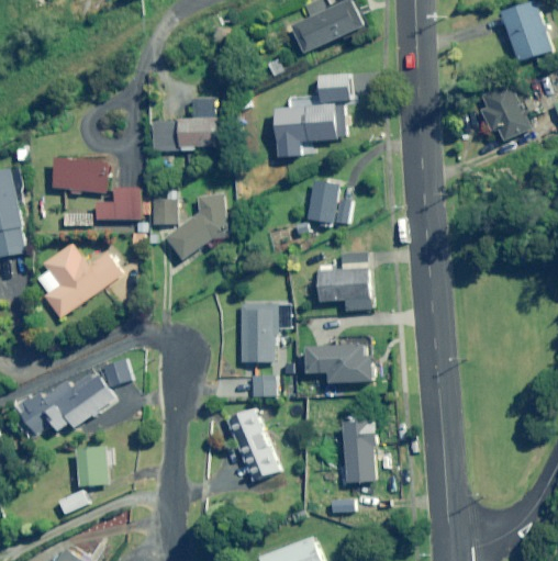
[(313,0),(298,7),(304,21),(291,26),(304,53),(364,25),(352,0),(348,0),(328,10),(323,0),(313,0)]
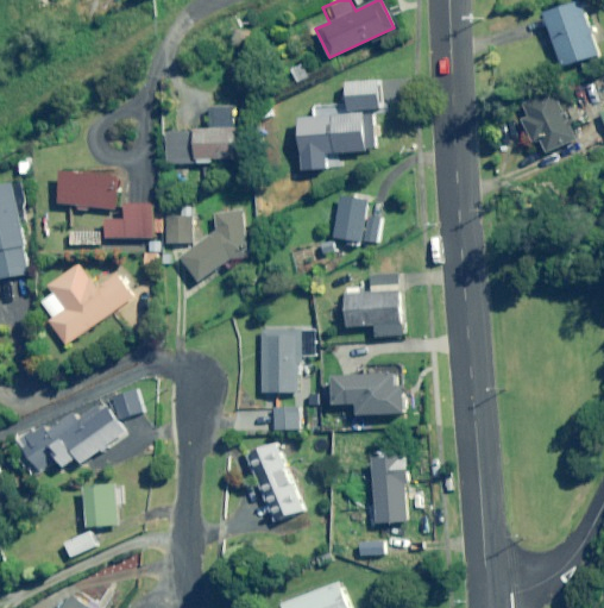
[(596,55),(579,1),(543,12),(559,66),(596,55)]
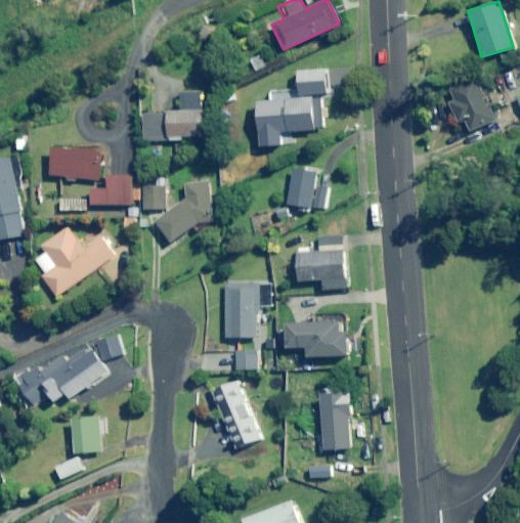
[(326,83),(325,69),(298,70),(299,85),(326,83)]
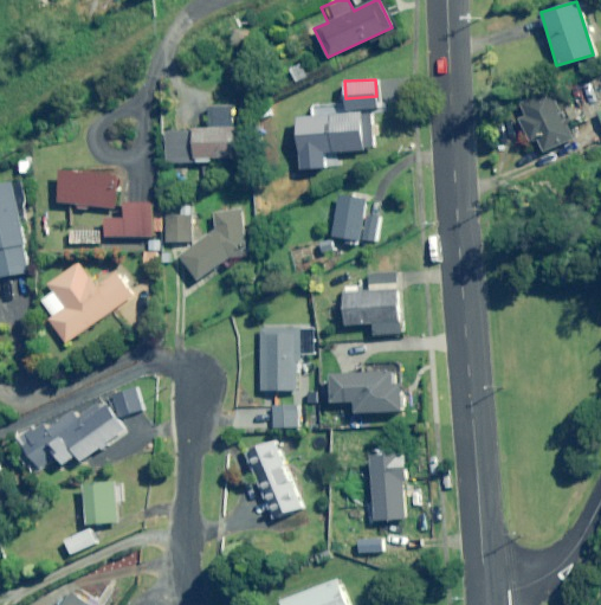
[(568,139),(545,89),(517,102),(523,115),(516,117),(527,142),(534,139),(540,150),(568,139)]
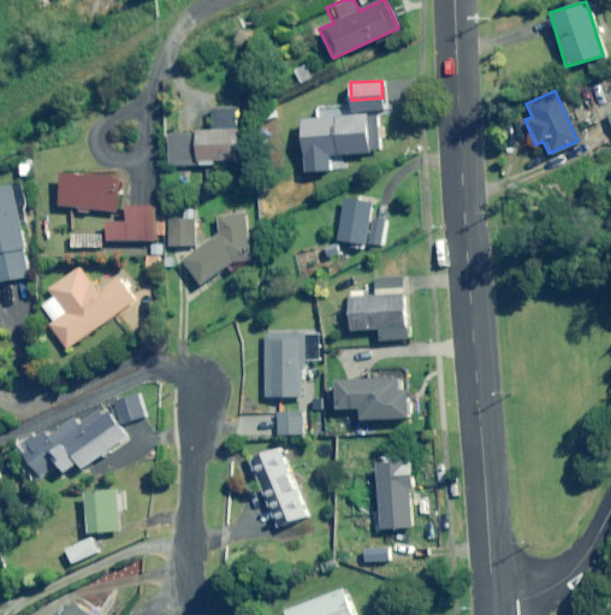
[(233,130),(233,110),(209,110),(211,118),(206,118),(206,130),(181,131),(166,131),(167,165),(211,164),(211,161),(243,160),(243,130),(233,130)]
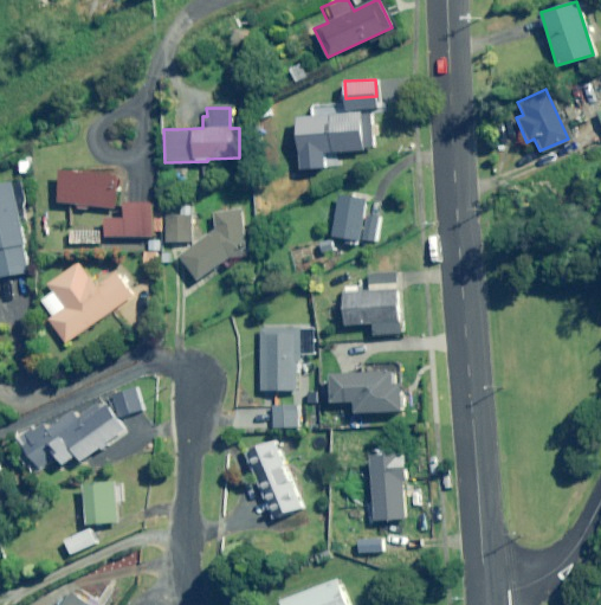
[(330,114),(329,110),(307,113),(308,130),(322,129),(323,153),(373,149),(370,111),(330,114)]
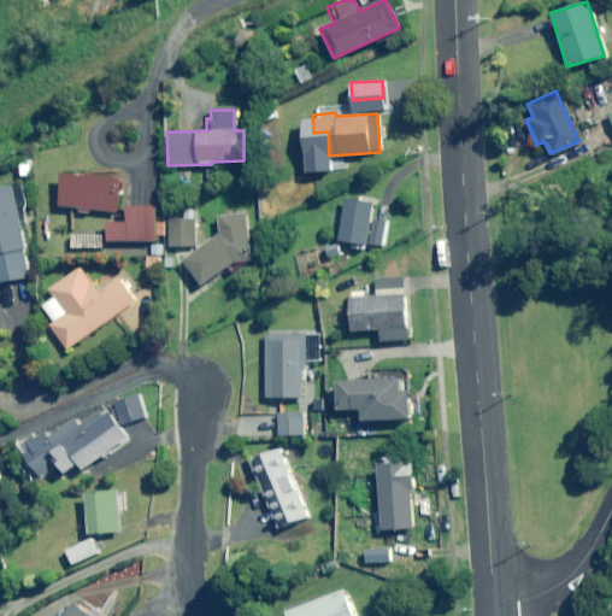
[(89,215),(90,210),(118,212),(122,176),(64,170),(59,206),(77,209),(76,212),(89,215)]
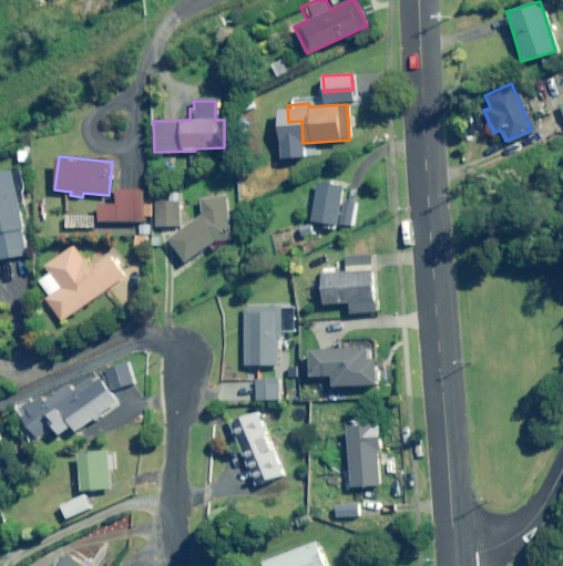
[(0,258),(27,255),(11,171),(0,172),(0,258)]
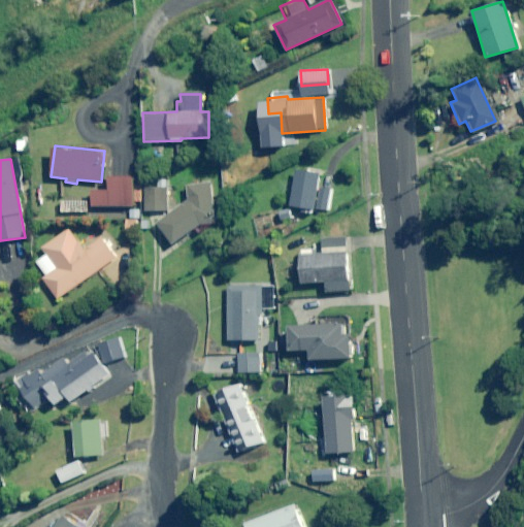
[(288,205),(297,207),(296,212),(308,213),(309,208),(325,211),(328,188),(316,186),(318,173),(294,169),(288,205)]
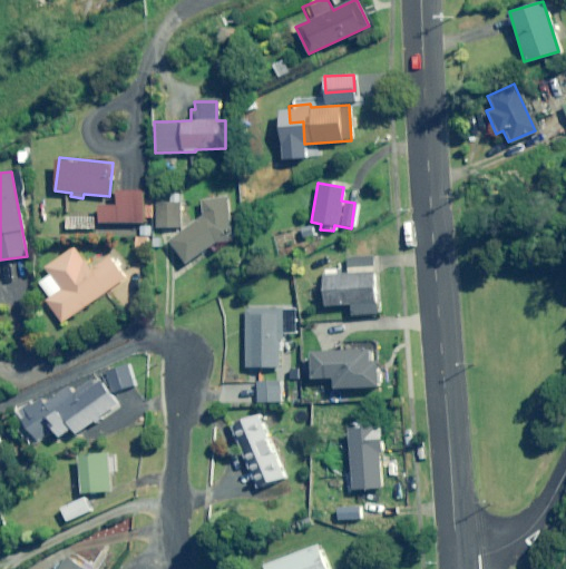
[(142,189),(117,189),(117,205),(98,205),(98,223),(142,223),(142,217),(148,217),(148,198),(142,198),(142,189)]
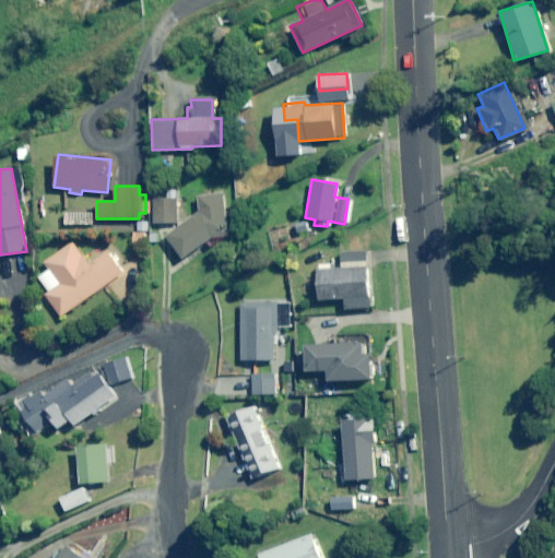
[(163,199),(151,199),(152,223),(174,223),(174,190),(163,191),(163,199)]
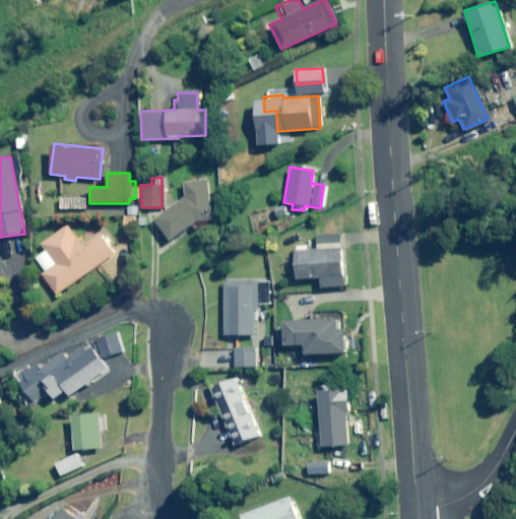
[(152,220),(169,241),(193,222),(210,219),(205,180),(182,183),(184,196),(152,220)]
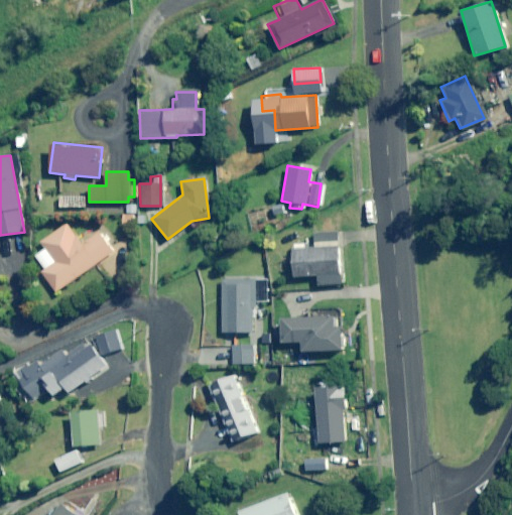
[(131,216),(120,215),(120,226),(131,226),(131,216)]
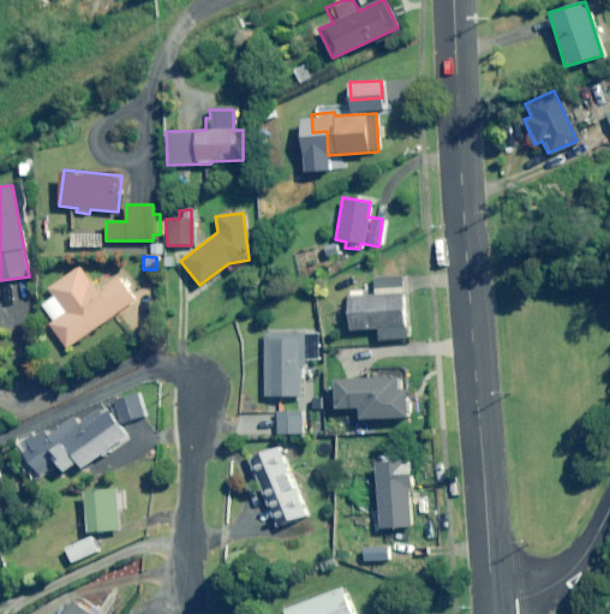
[(96,290),(79,267),(48,288),(65,313),(49,323),(66,347),(132,299),(115,275),(96,290)]
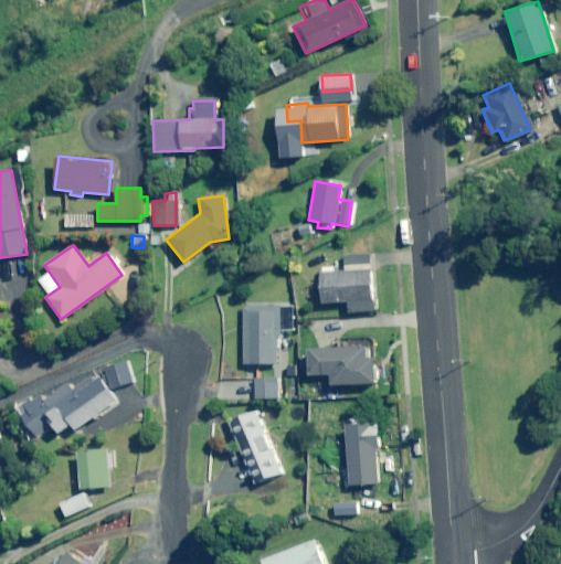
[(332,272),(332,266),(318,267),(320,304),(346,302),(346,312),(370,311),(367,253),(341,254),(342,266),(342,270),(332,272)]
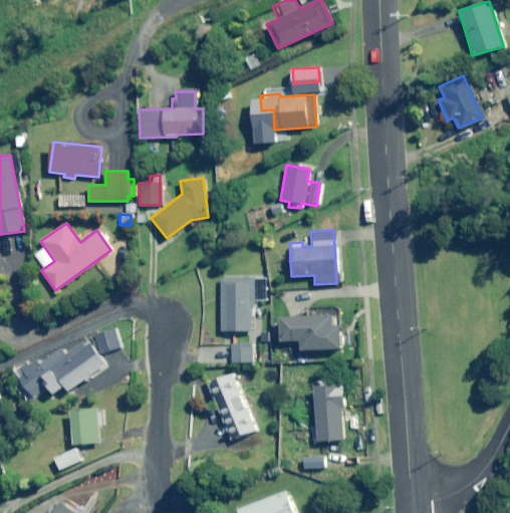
[(135,269),(117,246),(95,263),(112,286),(135,269)]
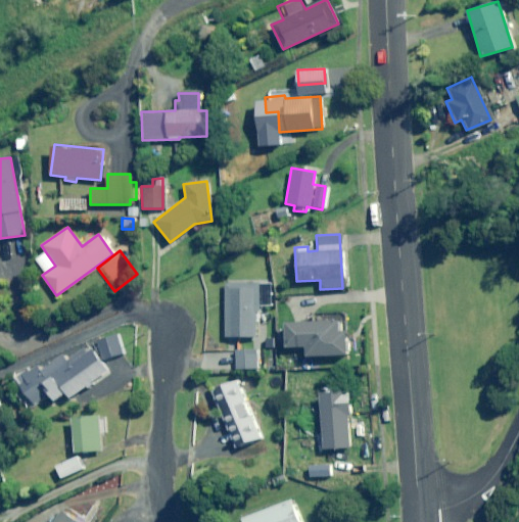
[(268,304),(268,284),(223,283),(223,336),(253,336),(253,304),(268,304)]
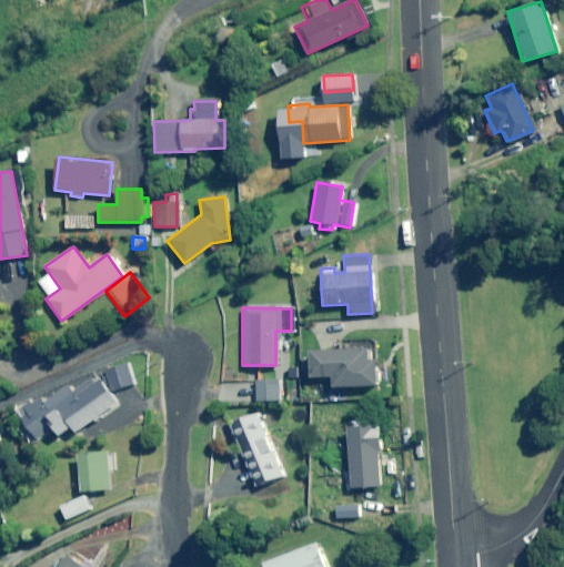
[(366,343),(350,343),(350,350),(310,350),(310,377),(332,376),(332,386),(374,385),(373,361),(366,361),(366,343)]
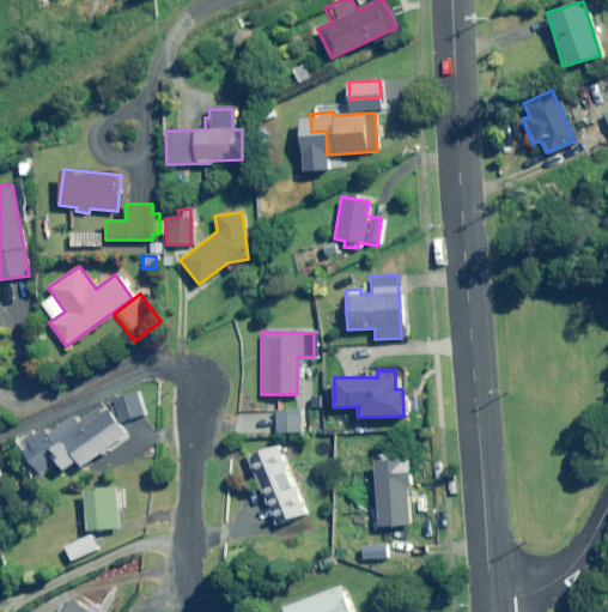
[(141,414),(134,392),(111,398),(117,422),(141,414)]
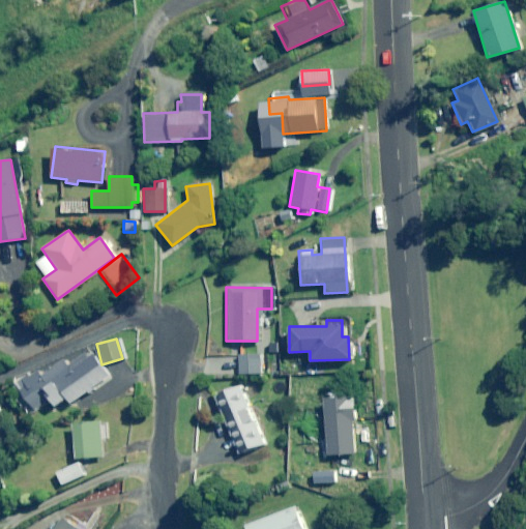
[(257,349),(235,349),(236,374),(257,374),(257,349)]
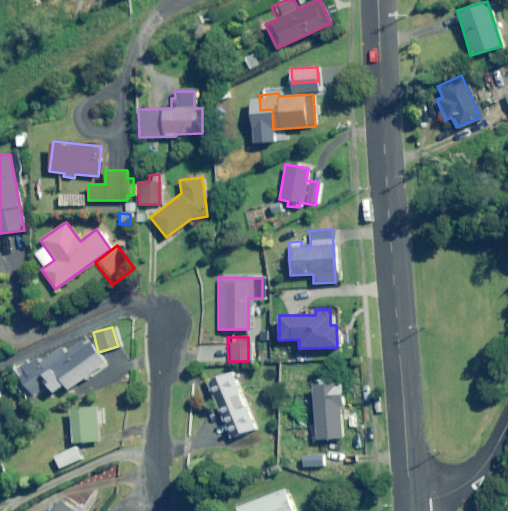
[(104,363),(86,338),(64,353),(60,347),(38,362),(33,354),(11,369),(30,396),(46,385),(51,393),(63,384),(66,389),(104,363)]
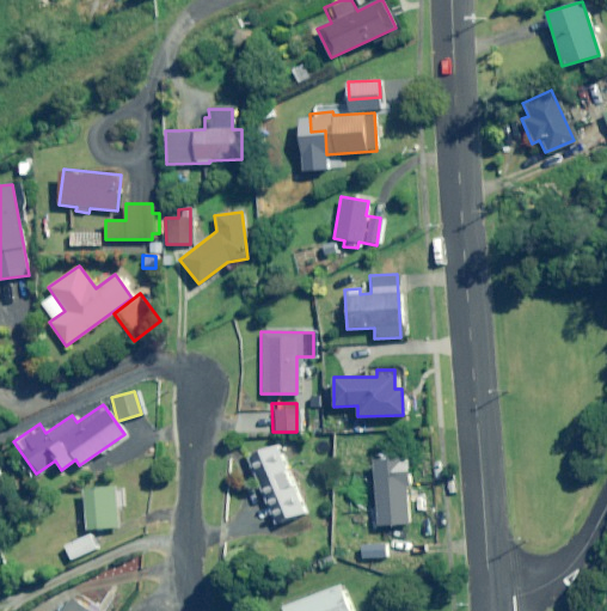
[(300,513),(273,446),(243,458),(270,525),(300,513)]
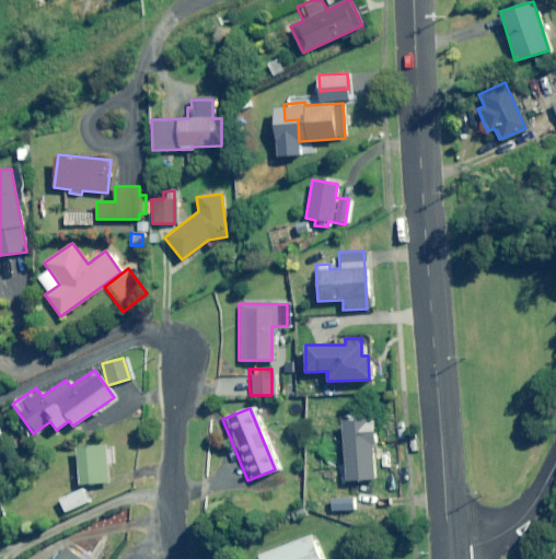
[(346,422),(342,422),(345,480),(373,479),(371,432),(373,432),(373,419),(358,420),(358,414),(346,415),(346,422)]
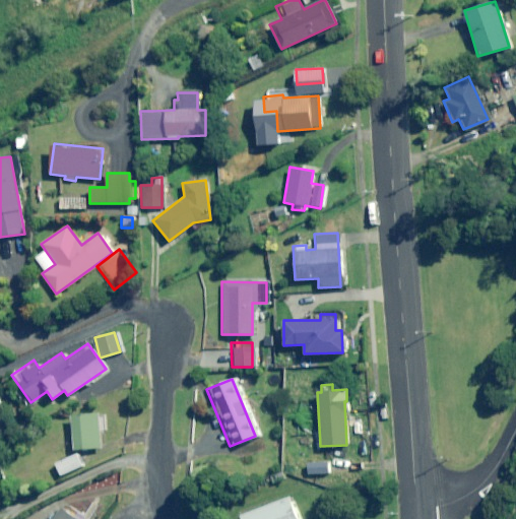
[(101,448),(98,412),(70,414),(73,450),(101,448)]
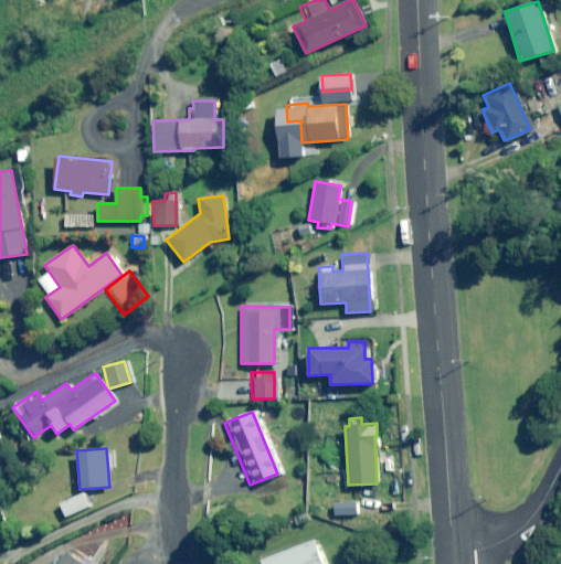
[(87,506),(82,492),(59,503),(64,517),(87,506)]
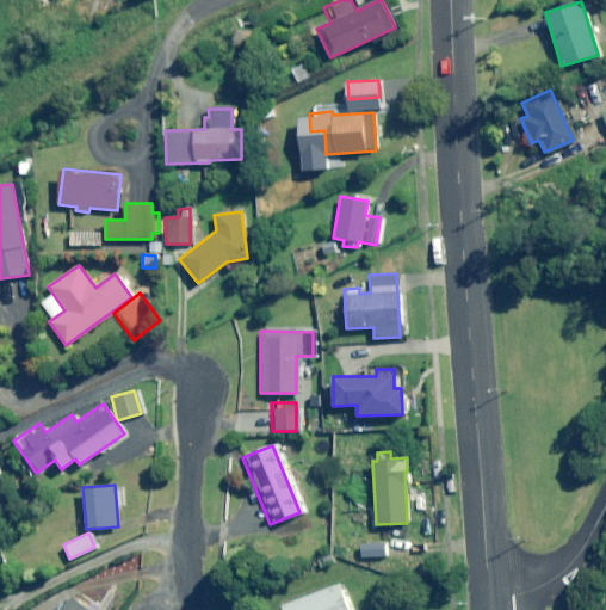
[(383,543),(359,544),(359,556),(383,556),(383,543)]
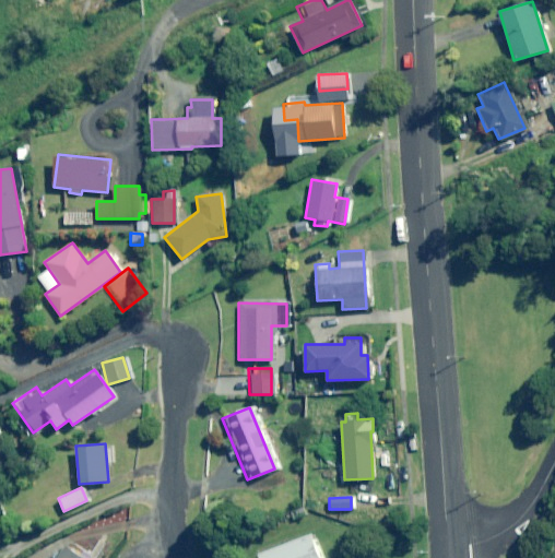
[(317,557),(308,534),(257,554),(258,557),(317,557)]
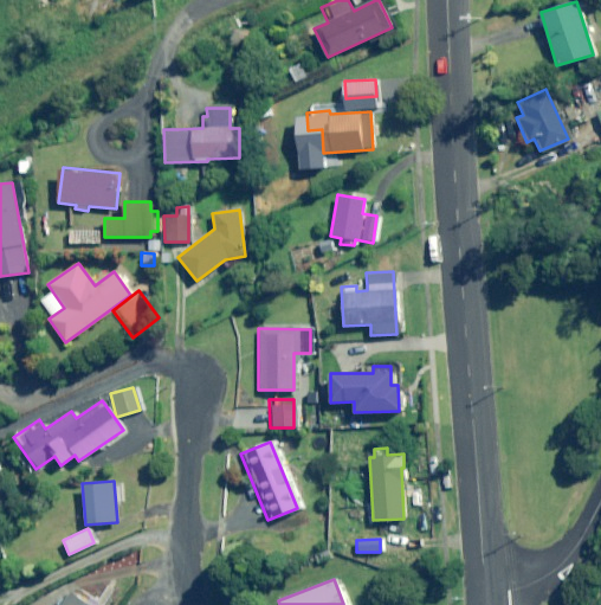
[(82,604),(66,593),(57,604),(82,604)]
